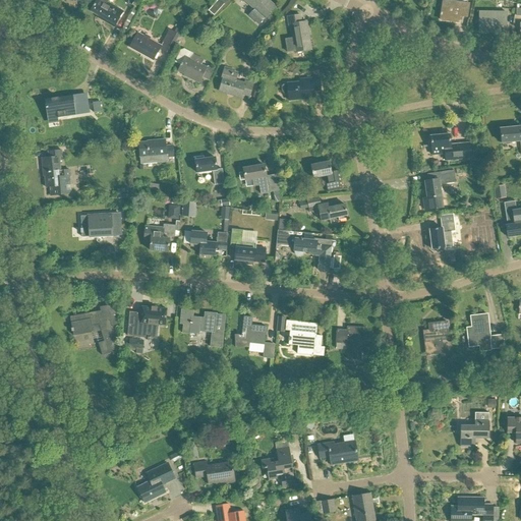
[(96,0),(90,11),(104,19),(103,21),(114,27),(123,12),(108,3),(109,0),(96,0)]
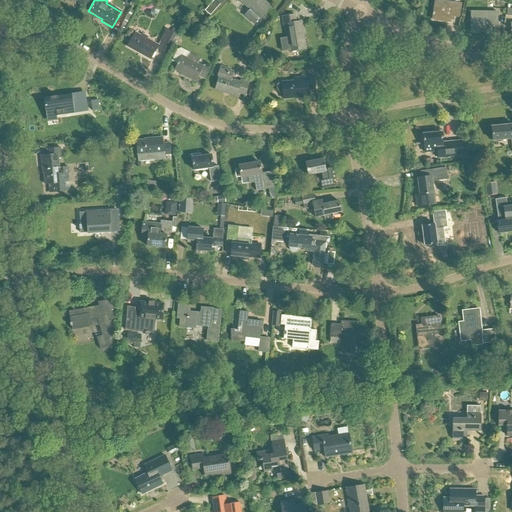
[(214,0),(205,11),(210,16),(224,0),(214,0)]
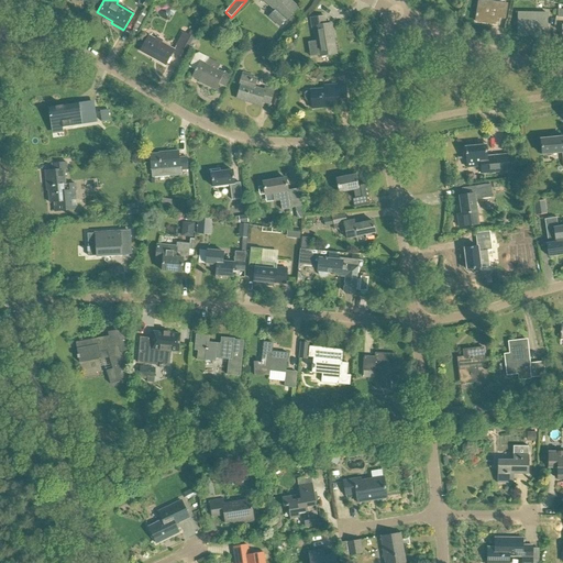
[(264,1),(275,10),(268,17),(278,26),(285,20),(287,21),(298,8),(288,0),(258,0),(263,2),(264,1)]
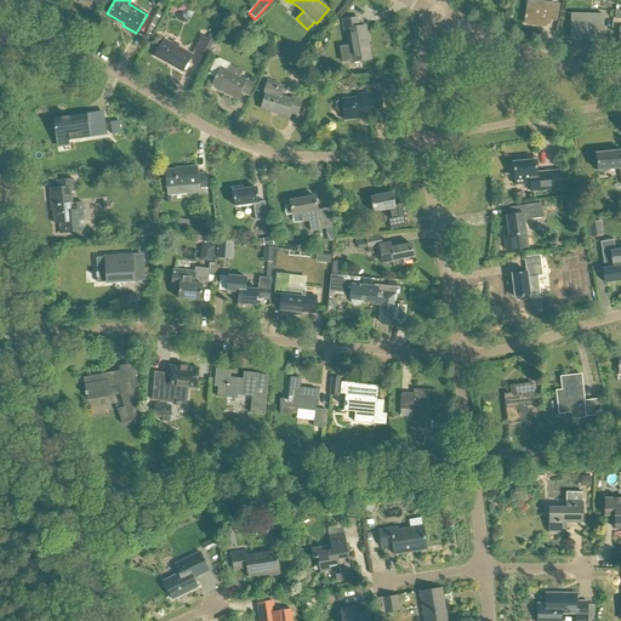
[(559,5),(528,0),(524,24),(548,28),(551,16),(557,17),(559,5)]
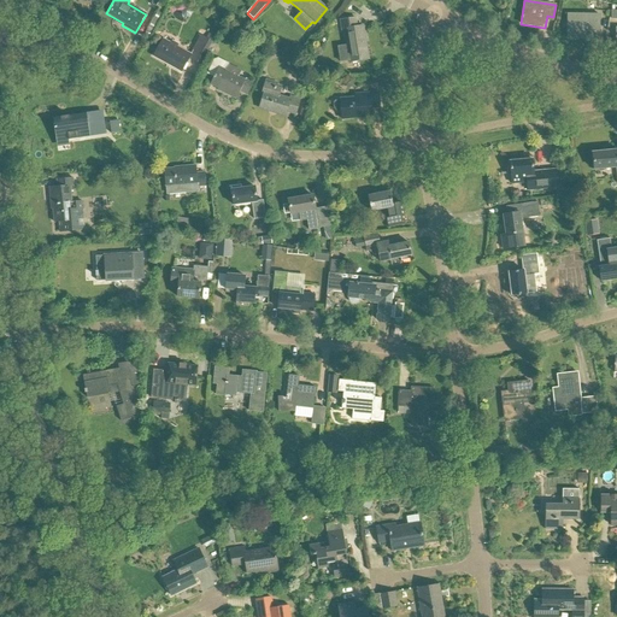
[(599,15),(568,15),(568,39),(592,40),(592,28),(599,28),(599,15)]
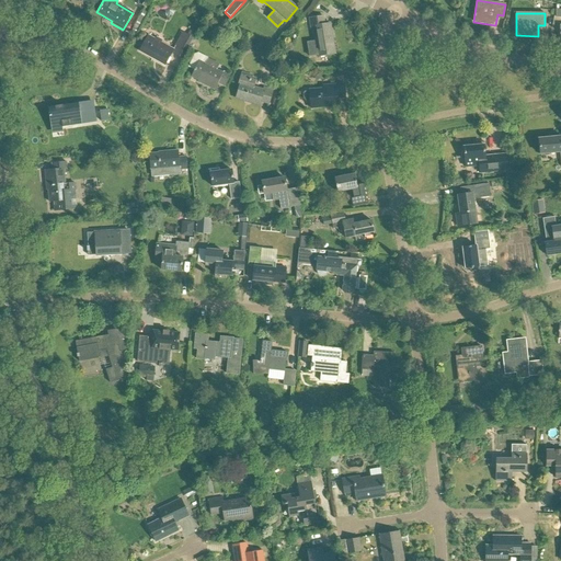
[(316,42),(307,43),(309,57),(318,56),(318,57),(335,54),(330,24),(324,25),(323,16),(309,19),(311,27),(313,27),(316,42)]
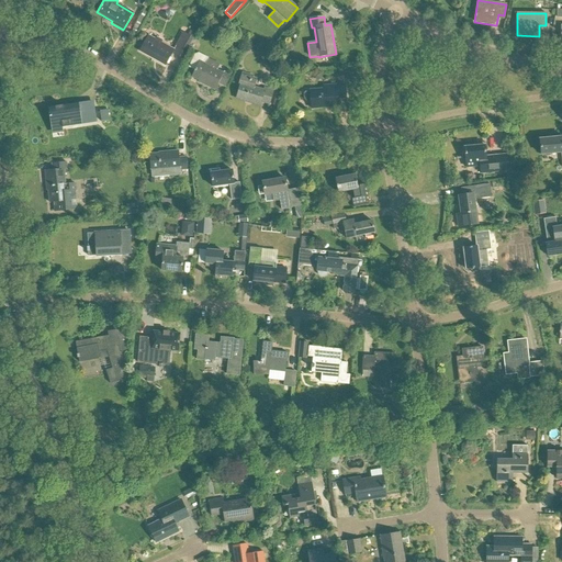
[(183,32),(176,44),(187,51),(195,34),(190,31),(188,35),(183,32)]
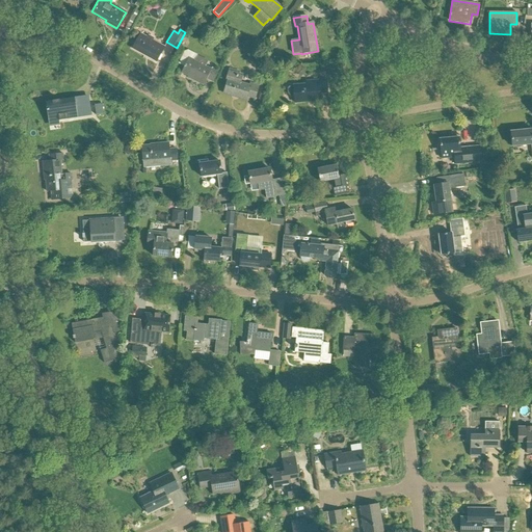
[(164,48),(140,34),(132,49),(157,61),(164,48)]
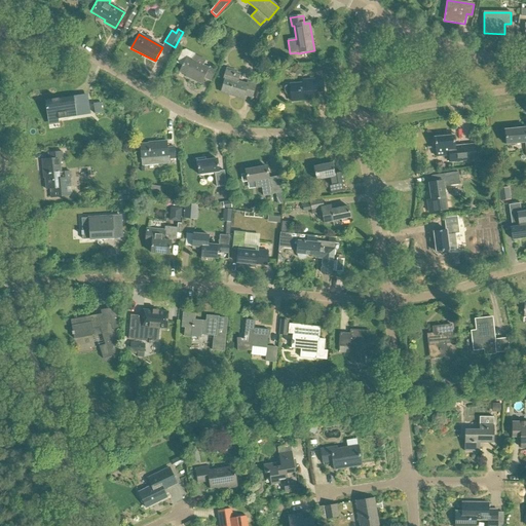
[(177,63),(183,66),(180,73),(189,77),(188,78),(201,84),(204,78),(210,81),(215,71),(209,68),(203,66),(207,61),(195,55),(195,54),(186,49),(183,51),(177,63)]
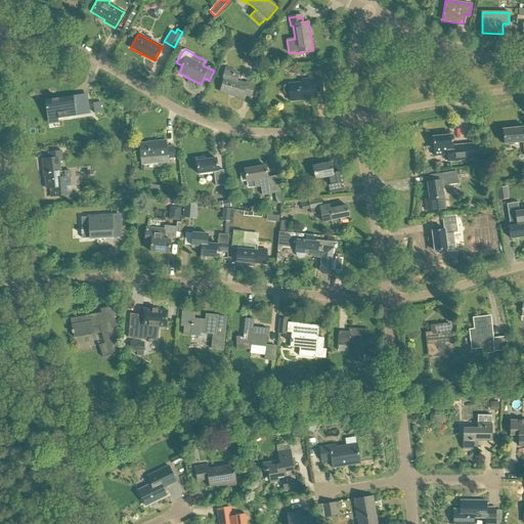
[(297,64),(291,72),(297,76),(303,69),(297,64)]
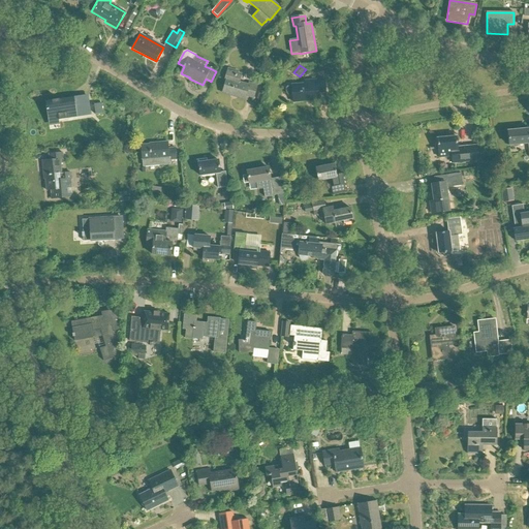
[(239,71),(228,69),(225,81),(226,81),(222,93),(245,100),(246,96),(253,98),(257,86),(249,83),(249,85),(240,83),(242,74),(238,73),(239,71)]
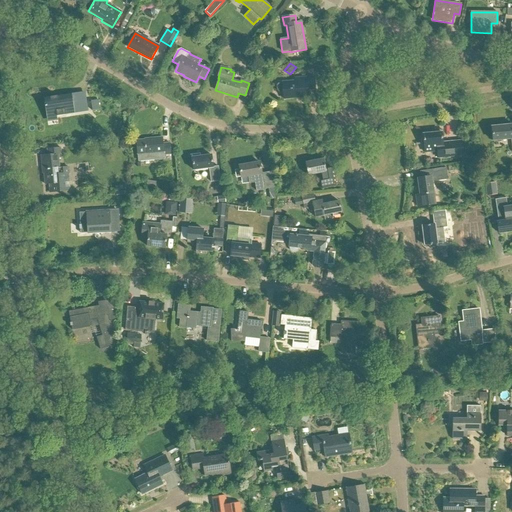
[(315,89),(314,77),(295,78),(295,82),(283,83),(283,84),(279,84),(277,86),(278,90),(279,92),(283,91),(284,99),(309,97),(308,90),(315,89)]
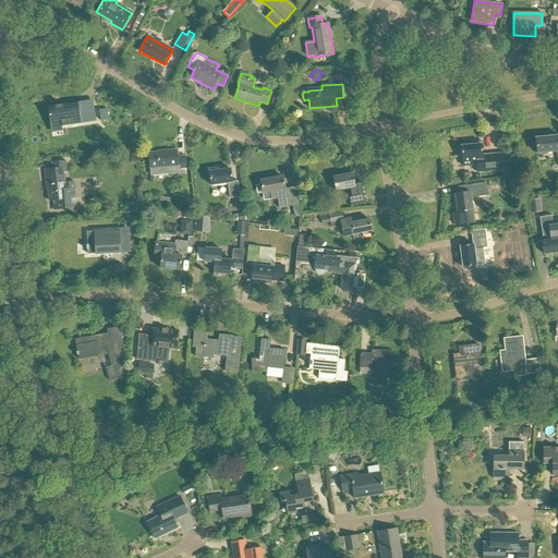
[(68,105),(48,107),(51,129),(71,126),(71,128),(82,125),(81,121),(95,119),(94,112),(80,114),(79,106),(68,108),(68,105)]
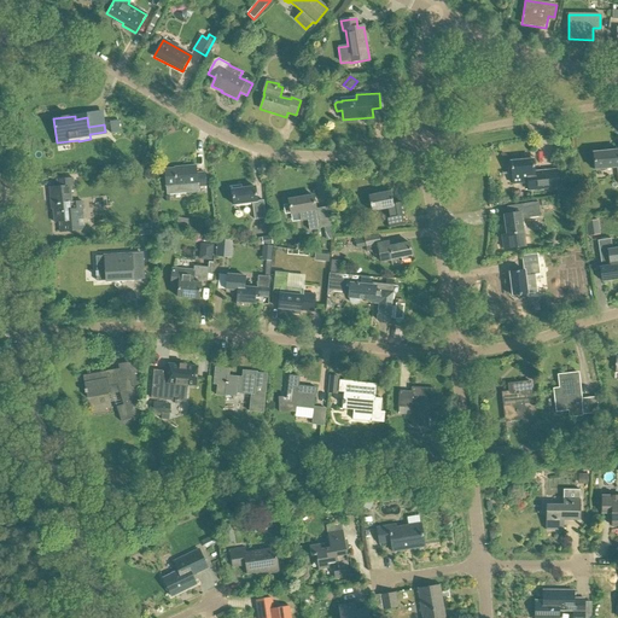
[(118,121),(110,122),(111,134),(120,133),(118,121)]
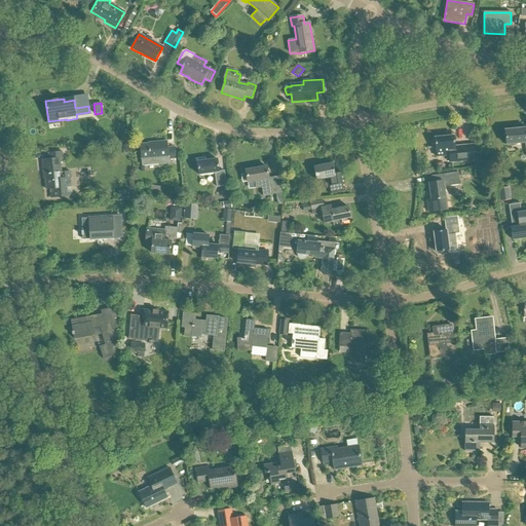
[(525,127),(504,130),(506,145),(525,143),(525,151),(525,127)]
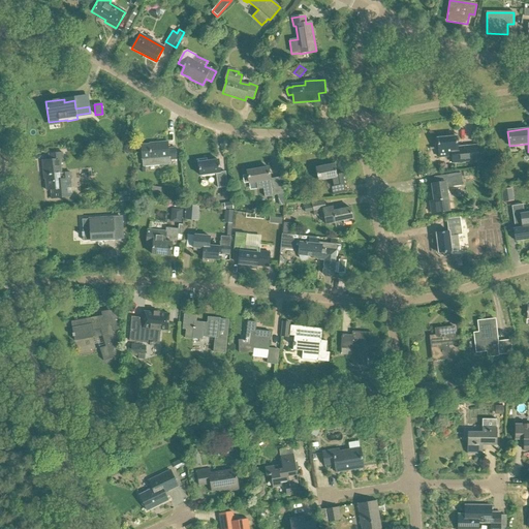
[(458,142),(458,134),(448,135),(448,137),(437,138),(439,158),(452,157),(453,164),(478,161),(476,146),(462,148),(457,148),(457,142),(458,142)]
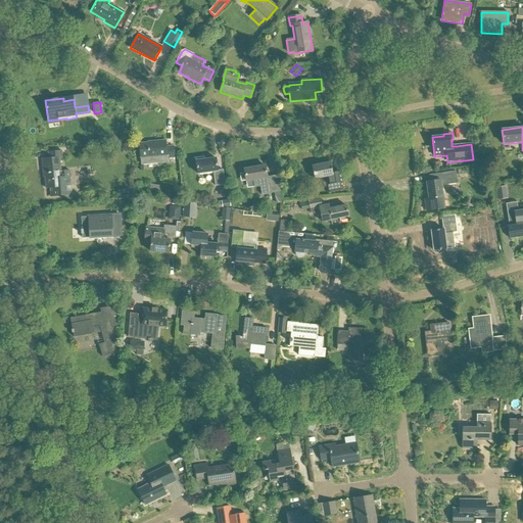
[(139,158),(140,158),(141,165),(169,163),(168,158),(175,157),(174,146),(167,147),(165,141),(154,142),(154,143),(137,144),(139,158)]
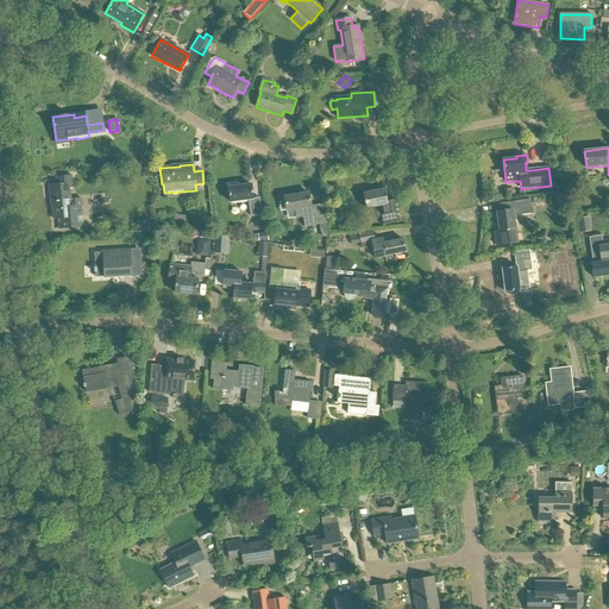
[(81,199),(71,200),(70,184),(73,184),(73,181),(81,180),(81,176),(56,179),(57,186),(49,186),(50,200),(52,199),(54,220),(58,219),(60,230),(83,227),(81,199)]
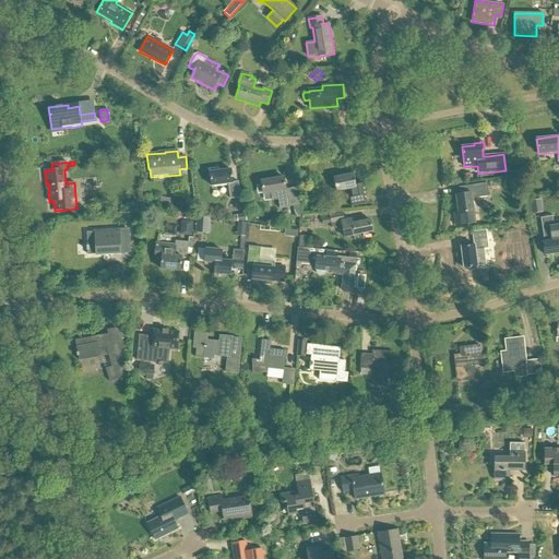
[(522,165),(510,166),(511,175),(522,174),(522,165)]
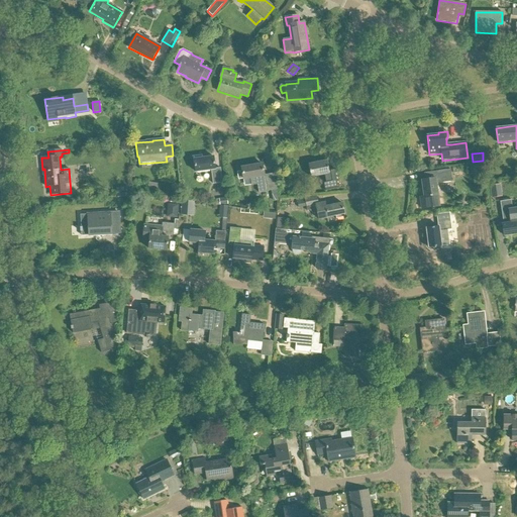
[(202,158),(202,154),(194,157),(195,172),(211,170),(213,184),(222,183),(220,169),(215,169),(213,157),(202,158)]
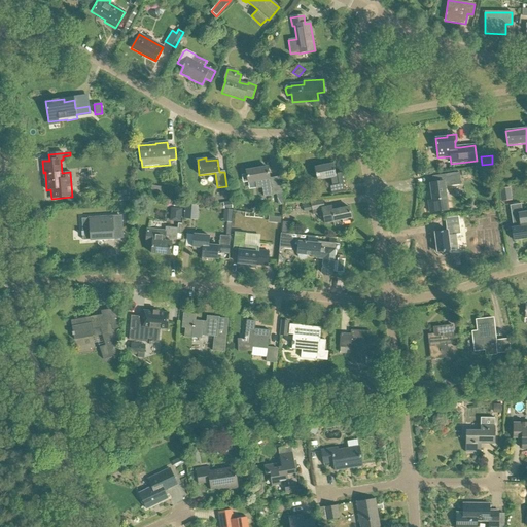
[(335,174),(332,164),(314,165),(315,179),(329,177),(330,190),(331,195),(346,191),(343,173),(335,174)]
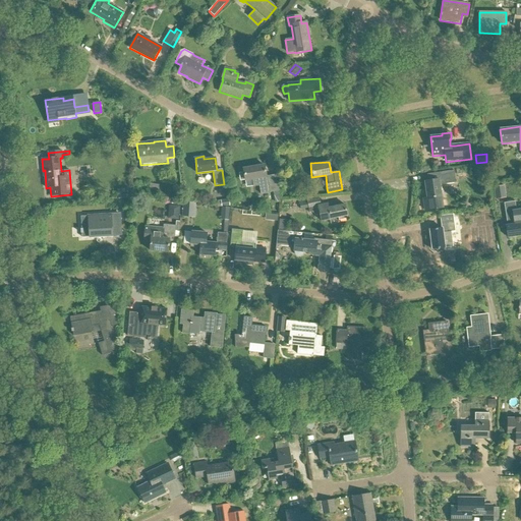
[(265,166),(243,169),(245,180),(252,179),(253,187),(259,186),(261,194),(267,193),(280,191),(277,175),(267,177),(265,166)]
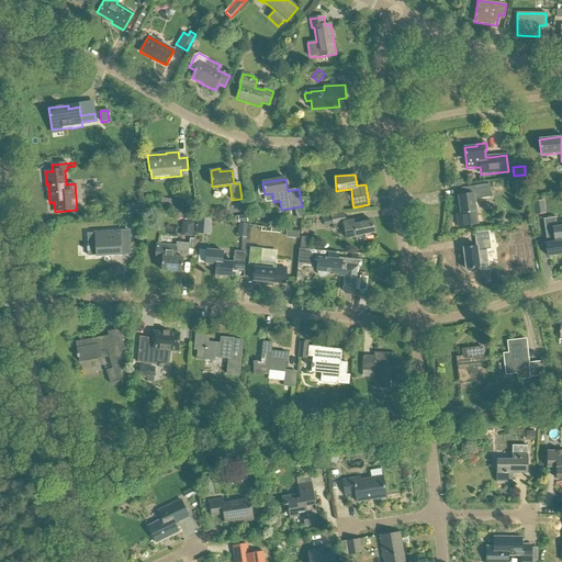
[(490,186),(470,188),(461,189),(462,195),(459,197),(461,214),(457,214),(459,227),(478,225),(474,200),(491,198),(490,186)]
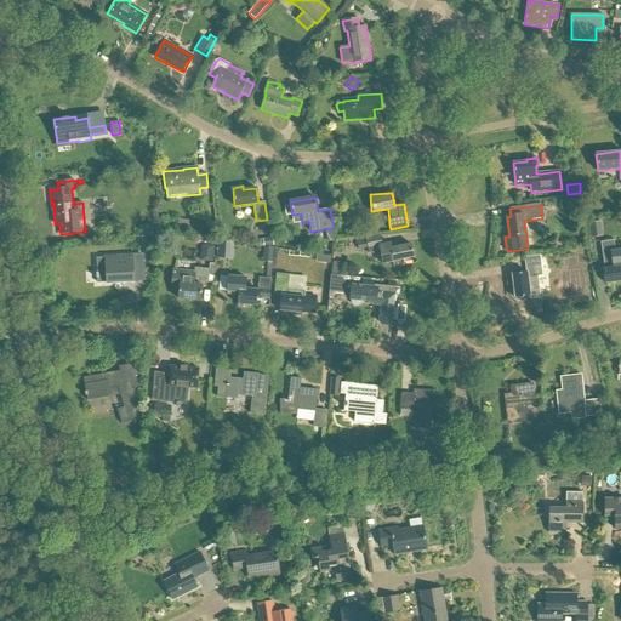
[(214,222),(205,223),(206,235),(215,234),(214,222)]
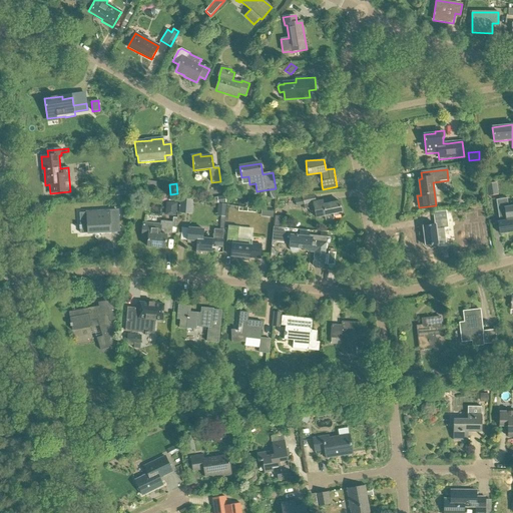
[(497,183),(486,184),(487,196),(498,194),(497,183)]
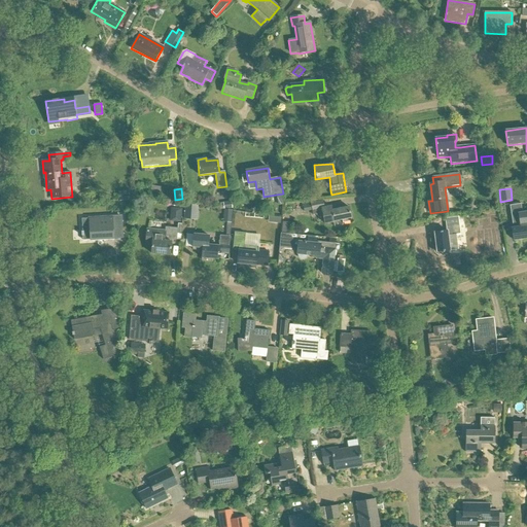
[(322,209),(323,213),(325,224),(335,222),(335,221),(342,220),(342,223),(351,221),(351,218),(349,207),(332,211),(331,207),(324,208),(323,201),(306,205),(303,205),(305,212),(313,211),(322,209)]
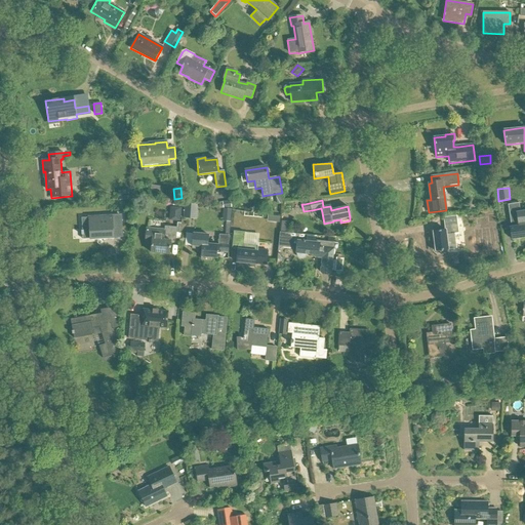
[(524,236),(524,211),(520,212),(518,203),(508,205),(511,228),(510,228),(511,239),(524,236)]
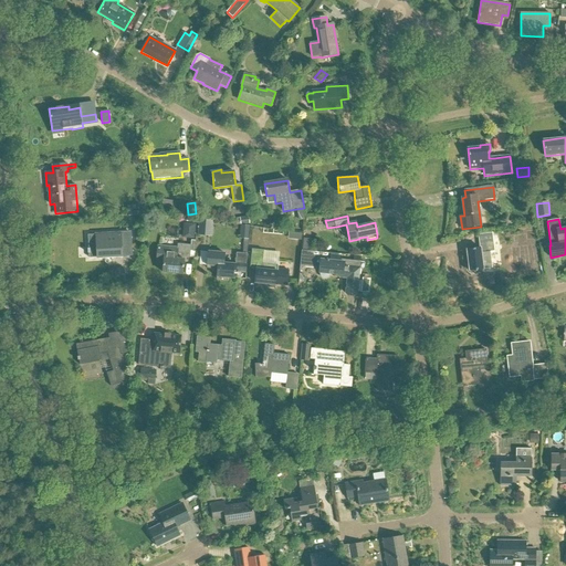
[(199,220),(198,230),(212,231),(212,221),(199,220)]
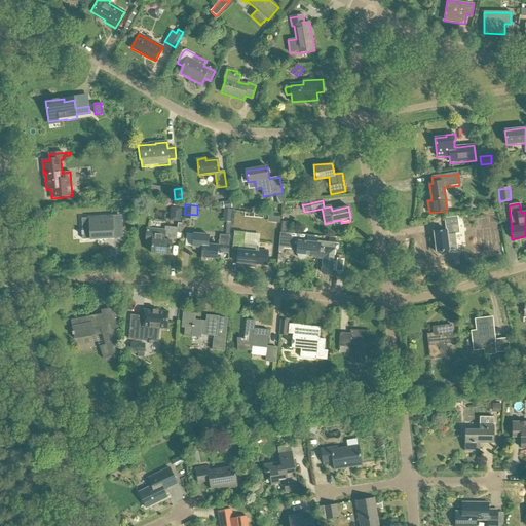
[(170,216),(181,217),(182,209),(171,208),(170,216)]
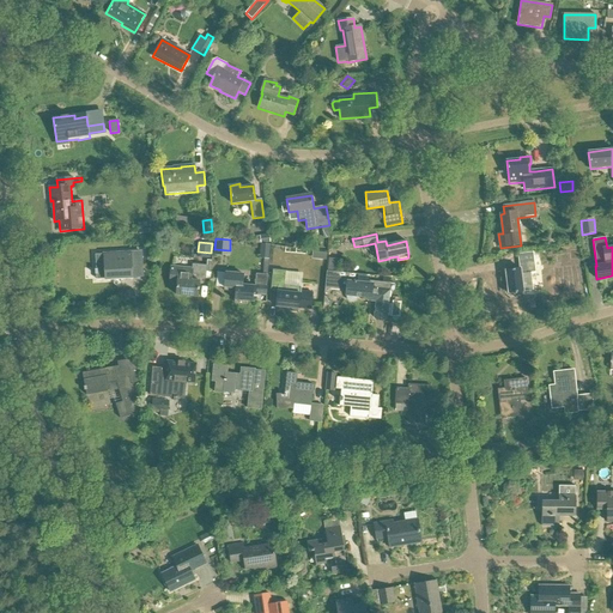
[(141,252),(95,255),(97,280),(144,277),(141,252)]
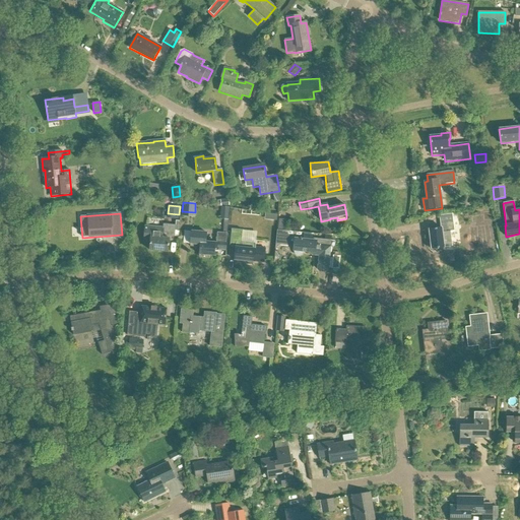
[(449,239),(443,239),(442,233),(454,232),(453,220),(440,222),(441,229),(429,230),(431,249),(444,248),(449,247),(449,239)]
